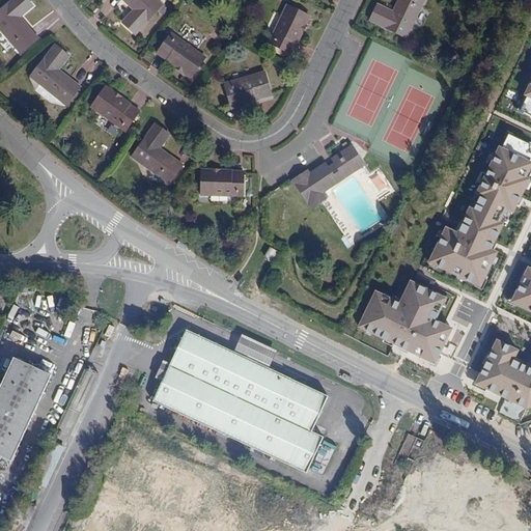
[(32,5),(27,0),(10,0),(0,9),(0,30),(20,54),(37,38),(19,18),(32,5)]
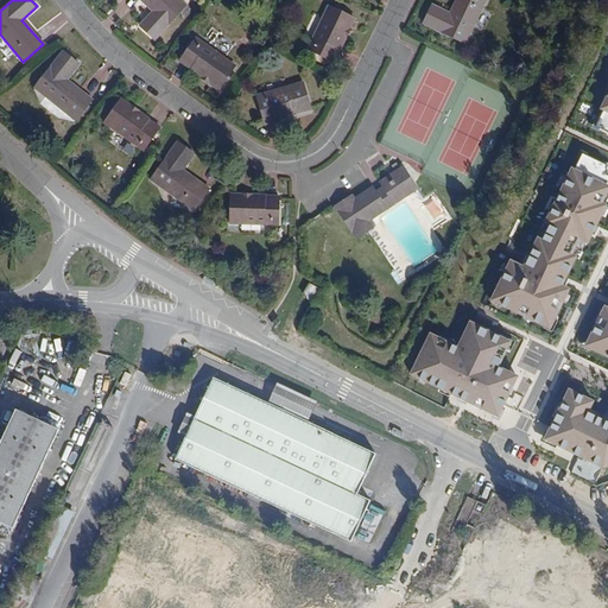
[(154,39),(185,6),(179,0),(140,0),(153,11),(139,26),(154,39)]
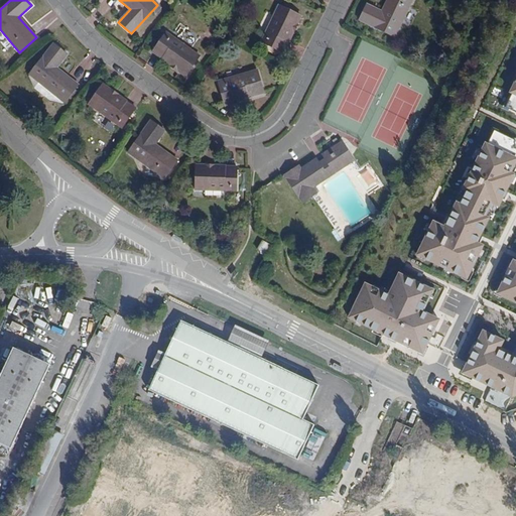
[(394,37),(411,0),(387,0),(381,12),(367,5),(359,20),(394,37)]
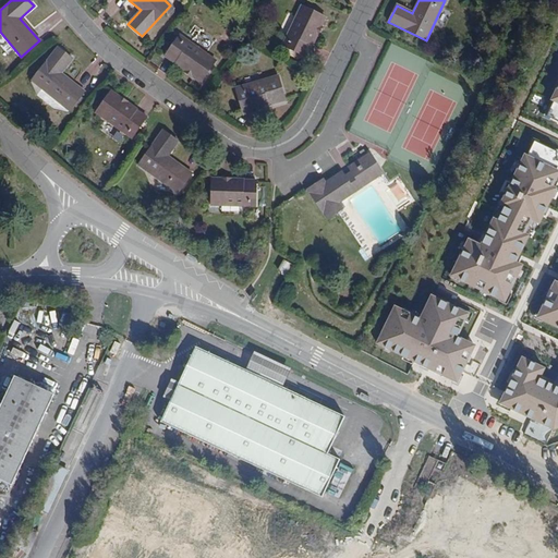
[(324,16),(301,5),(282,46),(305,56),(324,16)]
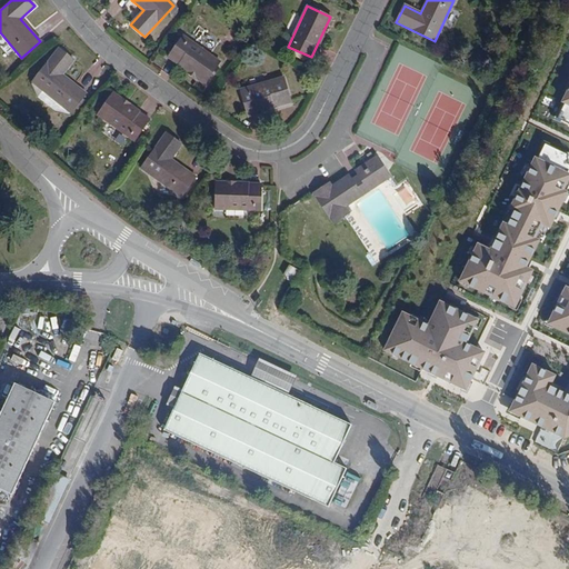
[(219,61),(182,36),(168,57),(205,82),(219,61)]
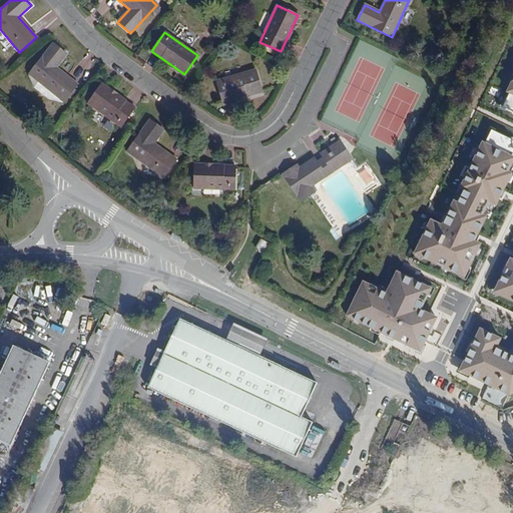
[(66,54),(52,43),(29,74),(64,100),(67,96),(70,98),(76,91),(73,89),(77,84),(55,67),(66,54)]
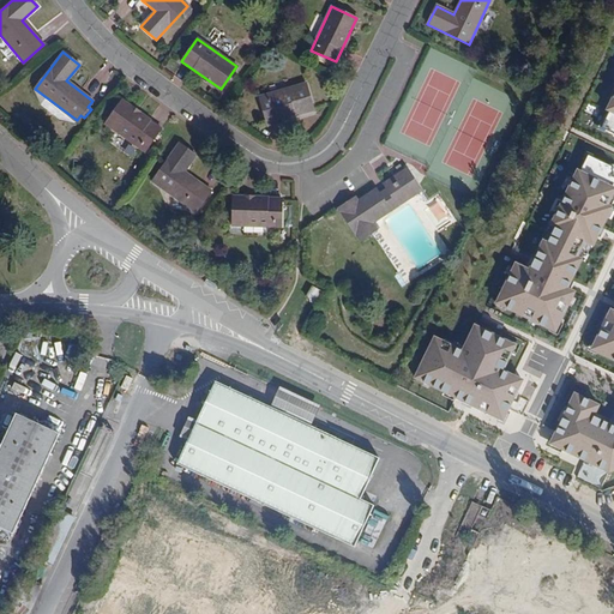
[(293,112),(294,116),(313,110),(306,83),(259,96),(266,119),(293,112)]
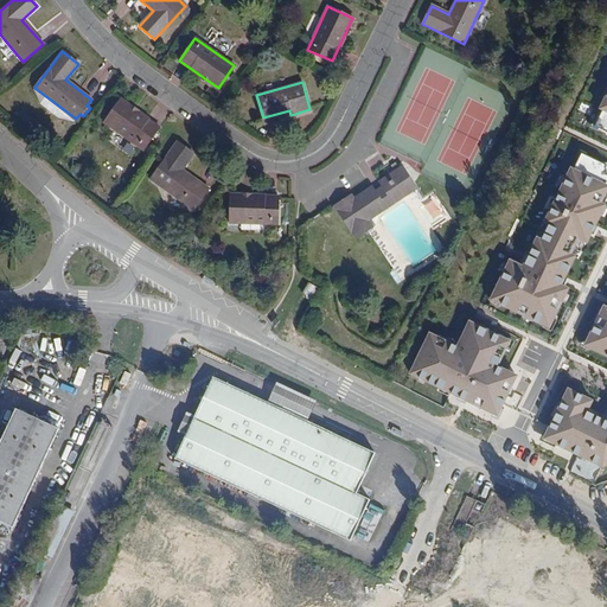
[(159,128),(120,100),(104,122),(144,151),(159,128)]
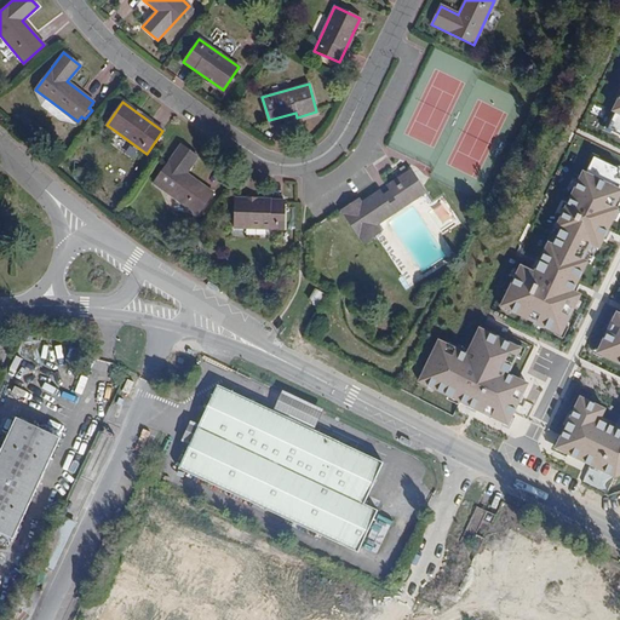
[(270,125),(297,118),(296,113),(269,120),(270,125)]
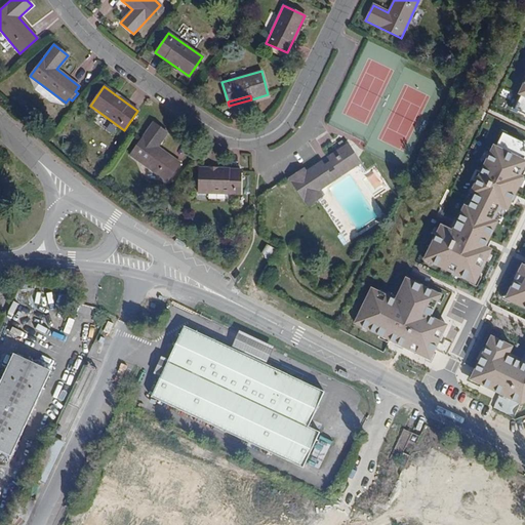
[(167,132),(153,123),(130,156),(167,180),(179,163),(157,147),(167,132)]
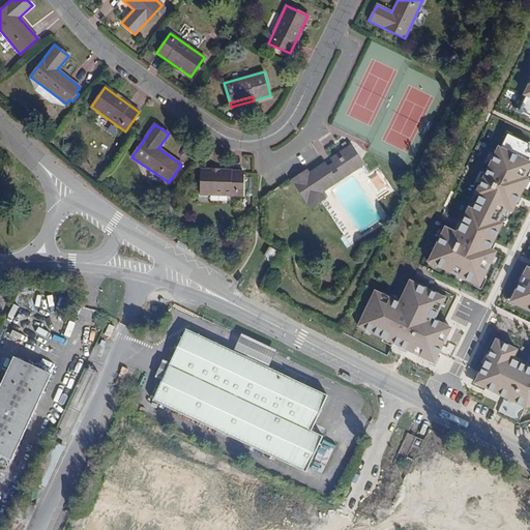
[(322,193),(362,165),(350,146),(330,159),(333,164),(327,168),(324,164),(308,174),(306,171),(292,180),(311,208),(325,198),(322,193)]
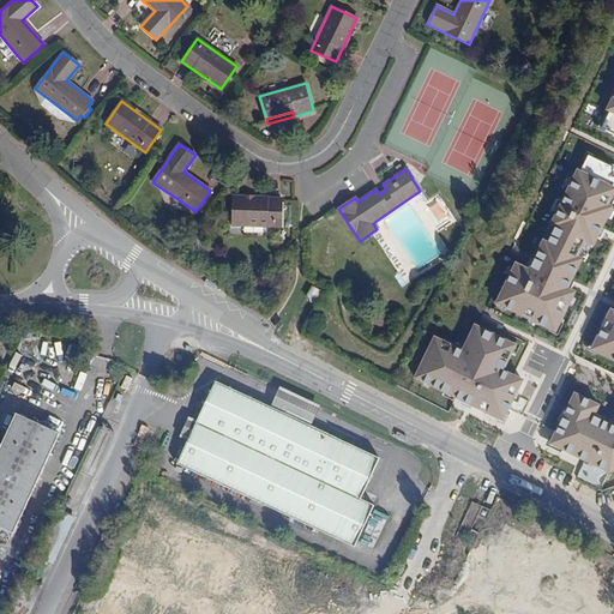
[(613,199),(613,190),(576,170),(528,265),(517,260),(494,306),(555,337),(577,295),(569,292),(613,199)]
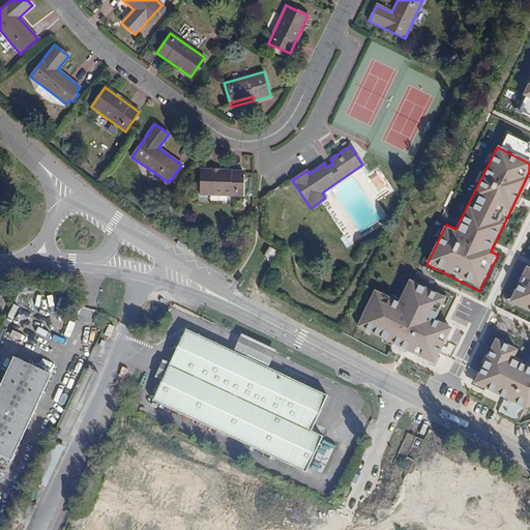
[(243,172),(201,170),(200,195),(242,196),(243,172)]
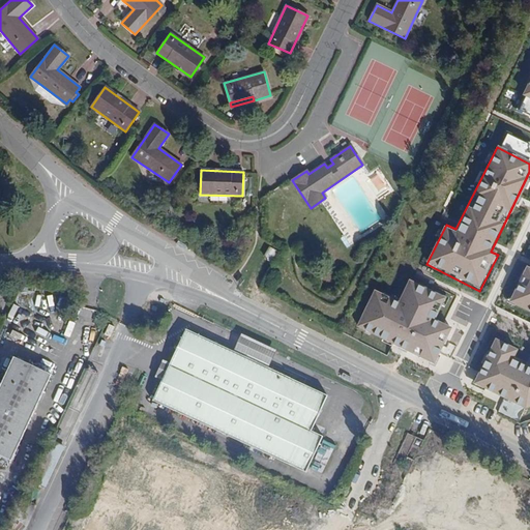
[(277,252),(269,247),(264,257),(272,261),(277,252)]
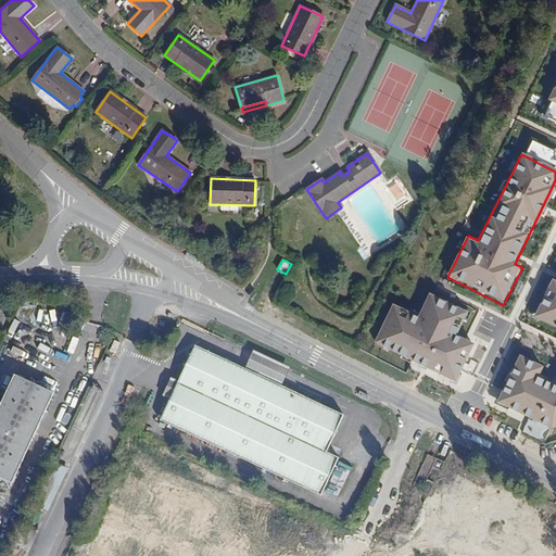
[(555,280),(553,279),(534,317),(555,327),(555,280)]
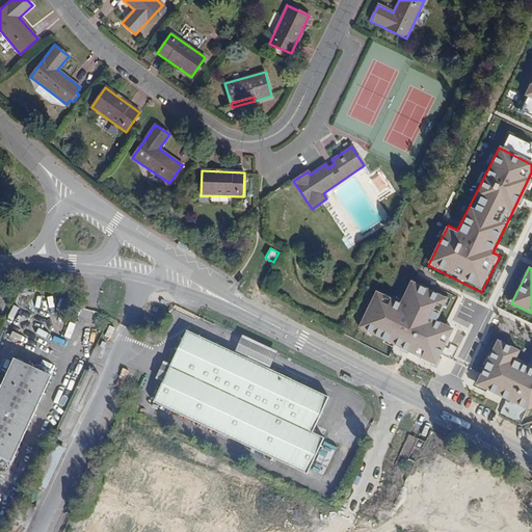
[(449,299),(411,282),(402,302),(379,291),(361,329),(437,366),(455,330),(439,322),(449,299)]
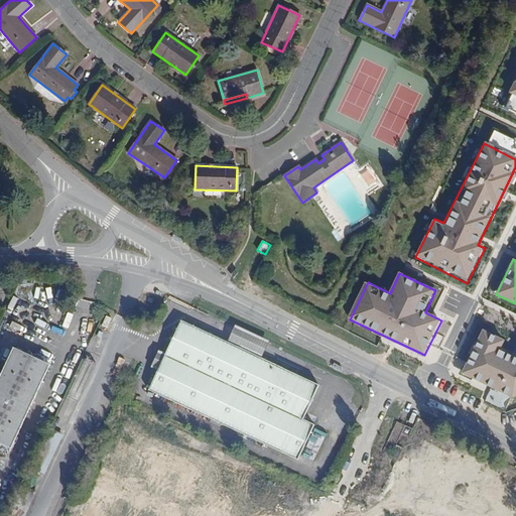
[(146,312),(140,309),(135,319),(141,323),(146,312)]
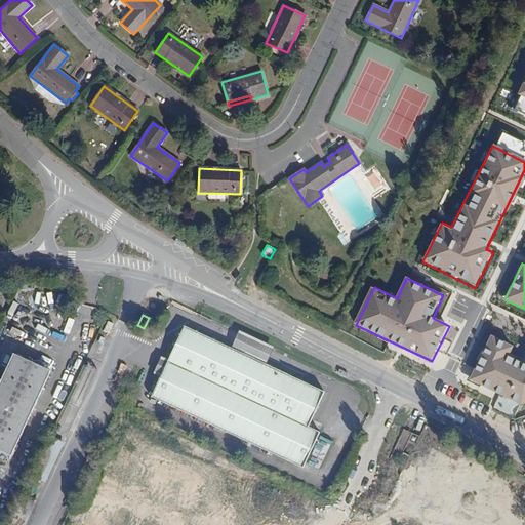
[(266,365),(231,349),(185,326),(152,397),(304,469),(320,433),(309,427),(325,393),(266,365)]
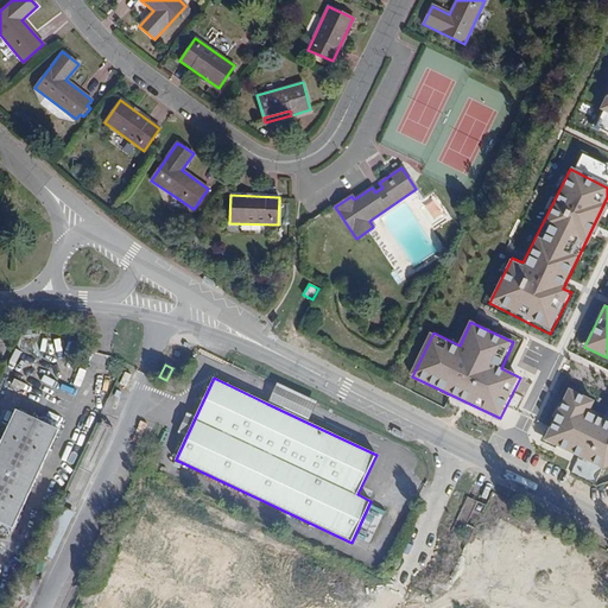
[(317,403),(277,382),(267,404),(308,423),(317,403)]
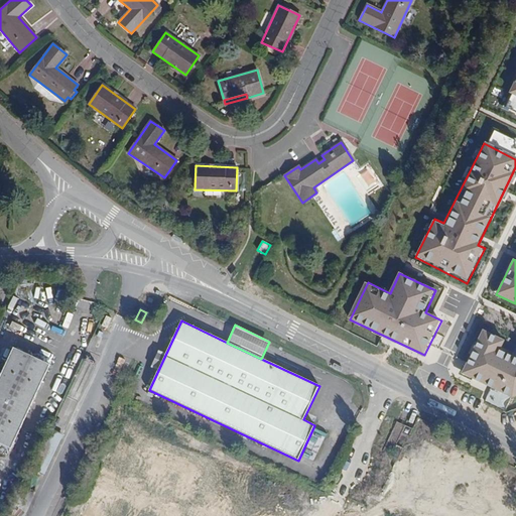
[(510,341),(484,328),(461,374),(511,399),(515,397),(515,356),(505,351),(510,341)]
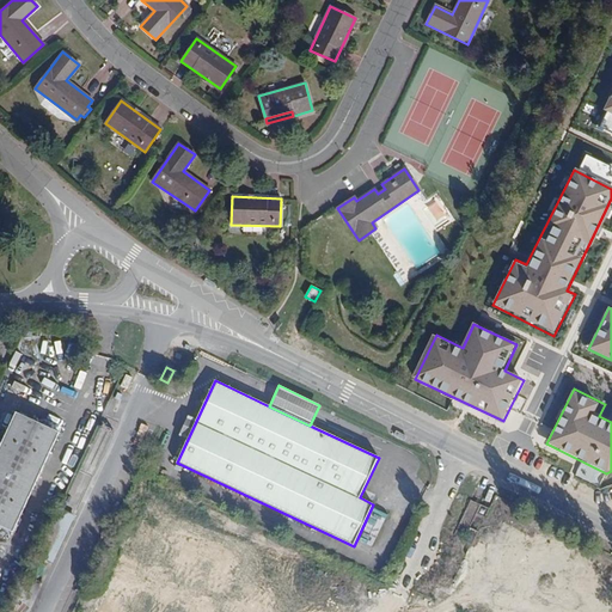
[(0,447),(0,526),(13,533),(60,433),(32,421),(17,414),(0,447)]
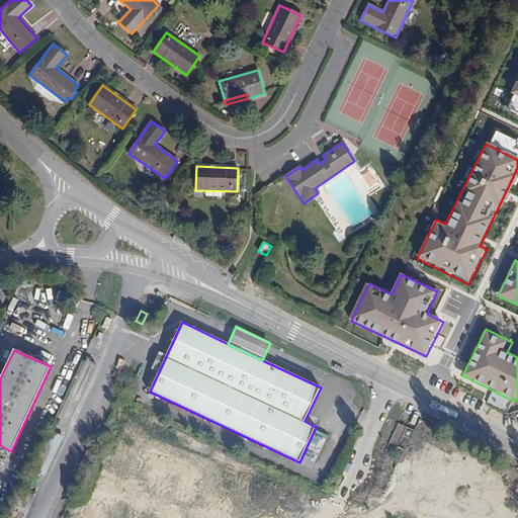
[(404,435),(406,429),(398,425),(386,449),(395,453),(398,446),(404,435)]
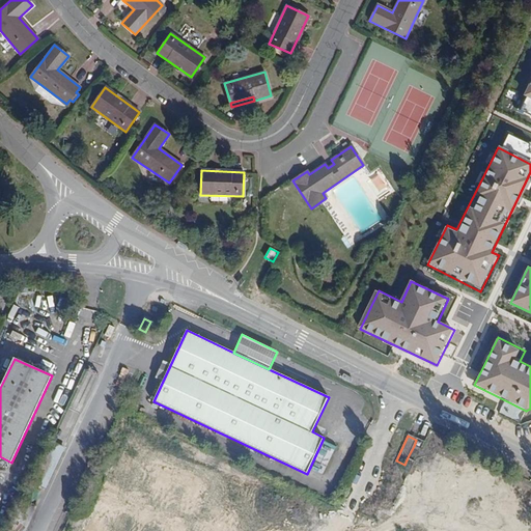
[(423,443),(416,440),(414,446),(420,449),(423,443)]
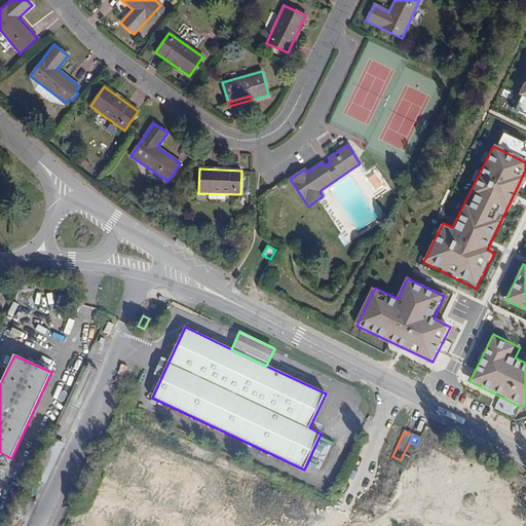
[(53,437),(47,449),(60,454),(65,442),(53,437)]
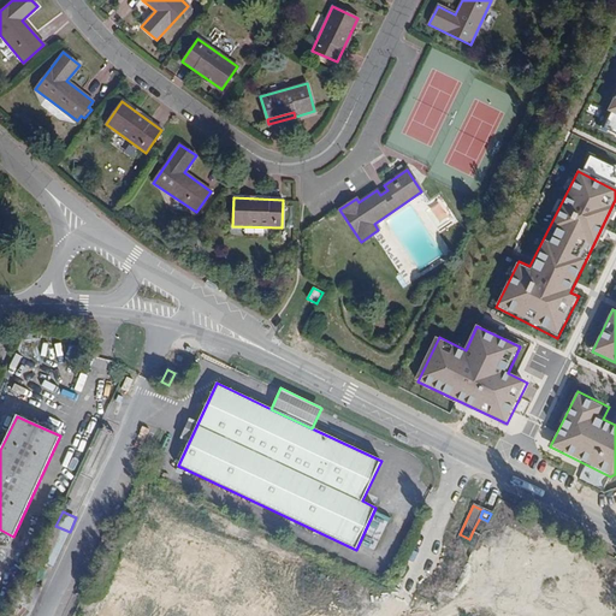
[(55,526),(49,537),(64,544),(70,532),(55,526)]
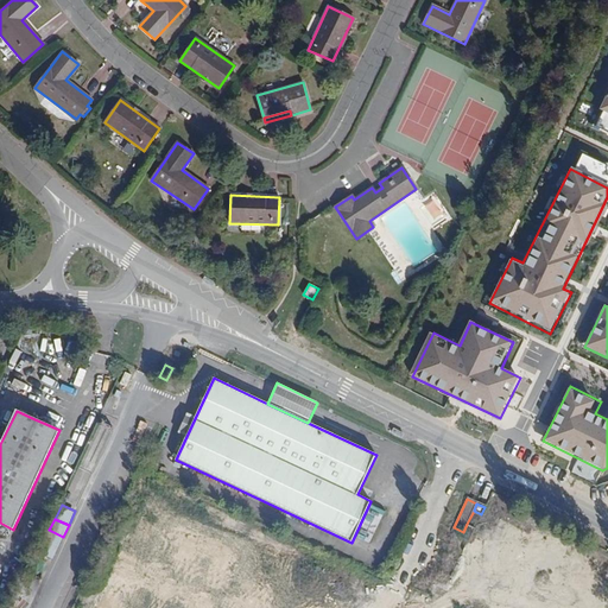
[(463,532),(454,527),(453,531),(461,536),(460,538),(469,542),(475,529),(467,524),(463,532)]
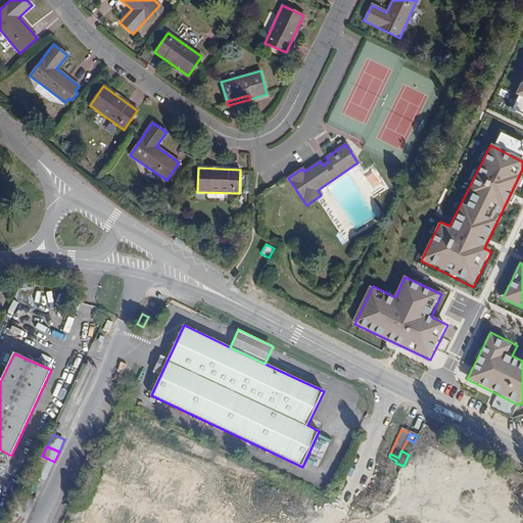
[(54,462),(42,456),(40,462),(51,468),(54,462)]
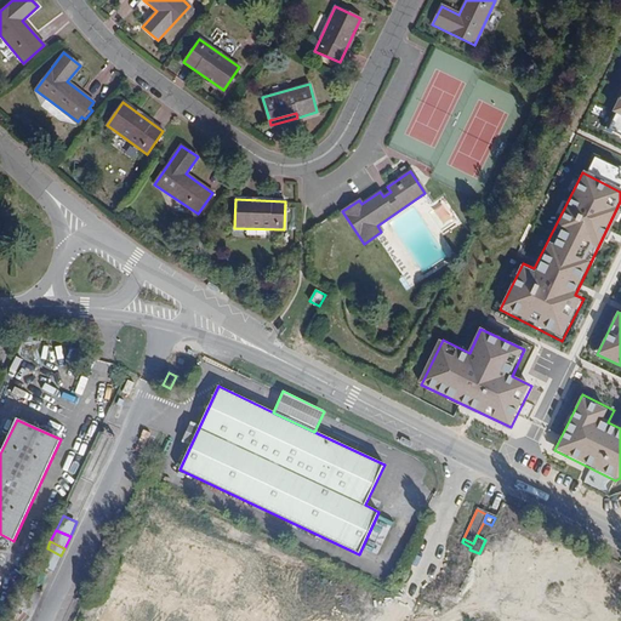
[(61,556),(47,548),(40,562),(55,568),(61,556)]
